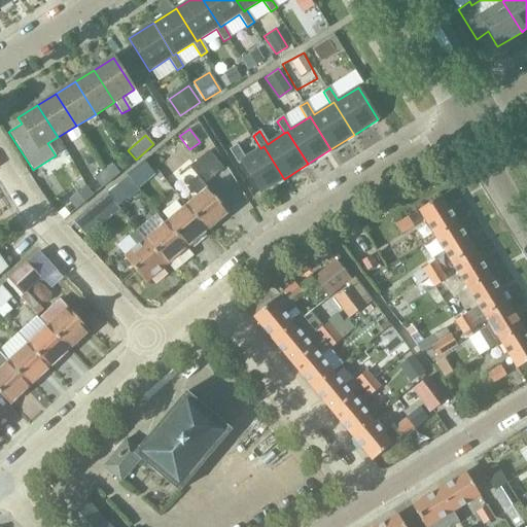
[(264,146),(260,148),(244,159),(237,146),(230,150),(238,163),(240,162),(259,194),(284,179),(264,146)]
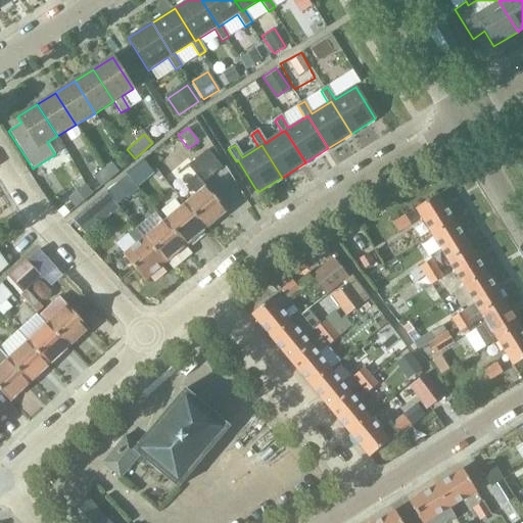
[(202,184),(220,169),(221,168),(206,150),(188,167),(195,176),(186,184),(196,195),(184,204),(205,230),(226,212),(202,184)]
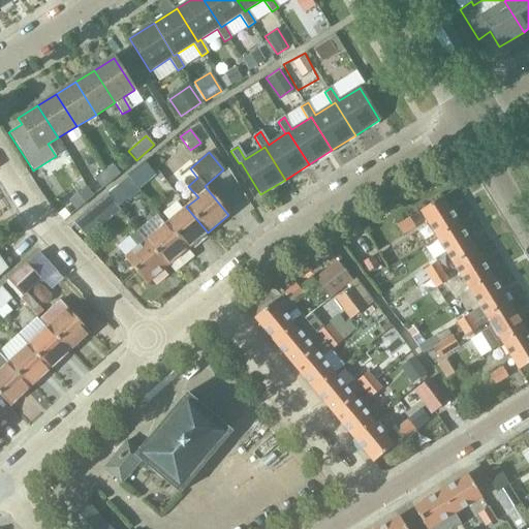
[(121,174),(120,173),(112,164),(94,179),(102,189),(121,174)]
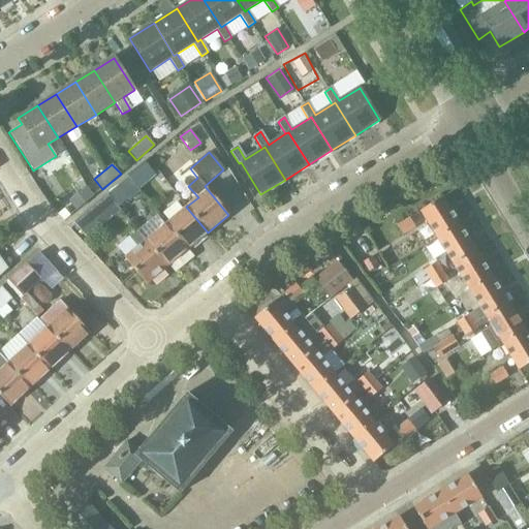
[(131,187),(146,176),(137,165),(123,178),(131,187)]
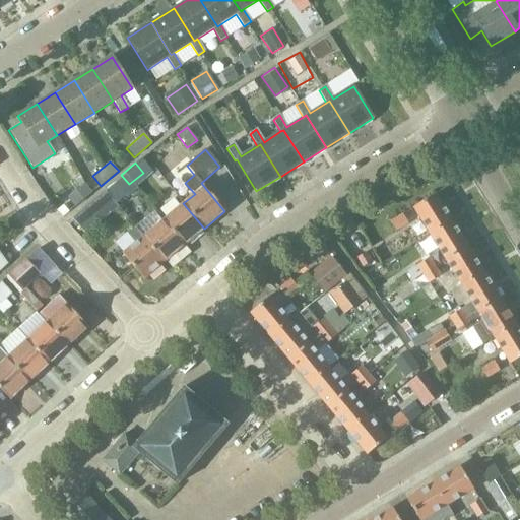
[(69,219),(82,234),(122,198),(109,184),(69,219)]
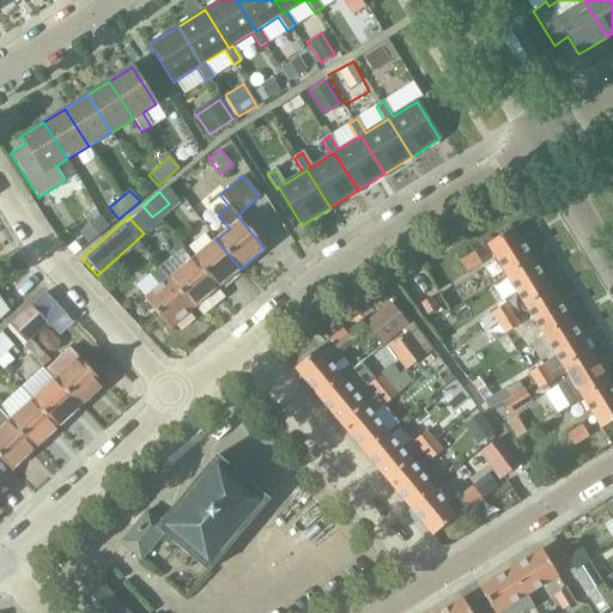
[(89,225),(78,234),(86,244),(97,236),(89,225)]
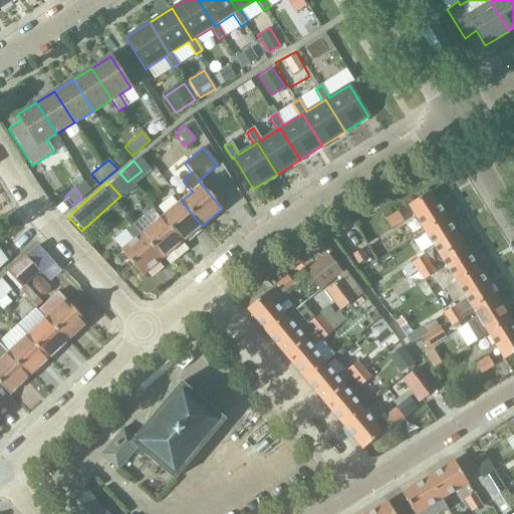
[(424,232),(446,218),(430,192),(408,206),(408,205),(397,211),(398,212),(386,220),(392,228),(403,221),(404,222),(414,215),(424,232)]
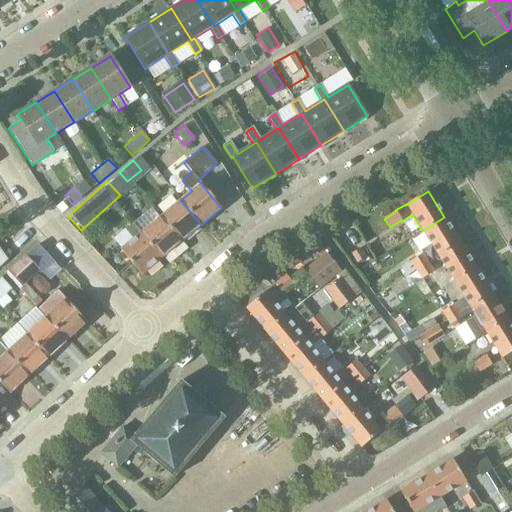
[(181,241),(201,225),(180,200),(160,217),(181,241)]
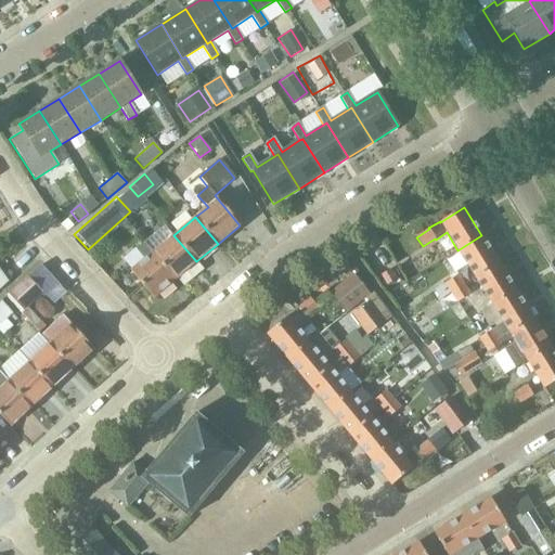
[(175,280),(196,261),(173,235),(153,253),(175,280)]
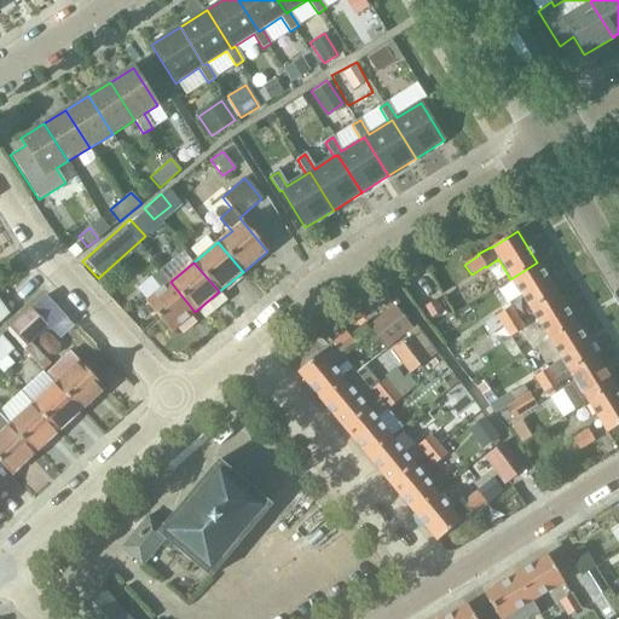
[(530,310),(556,293),(537,262),(510,279),(530,310)]
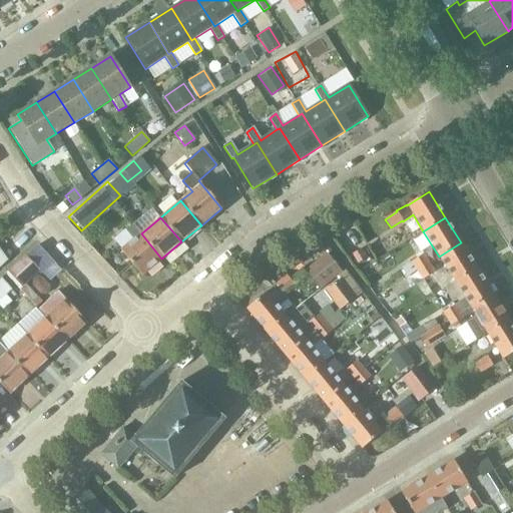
[(157,254),(141,233),(133,224),(125,230),(133,240),(120,250),(141,276),(161,259),(157,254)]
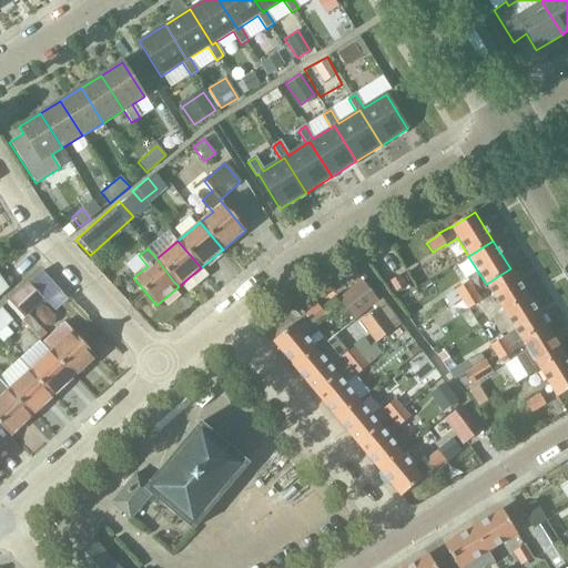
[(504,312),(528,297),(510,269),(486,284),(504,312)]
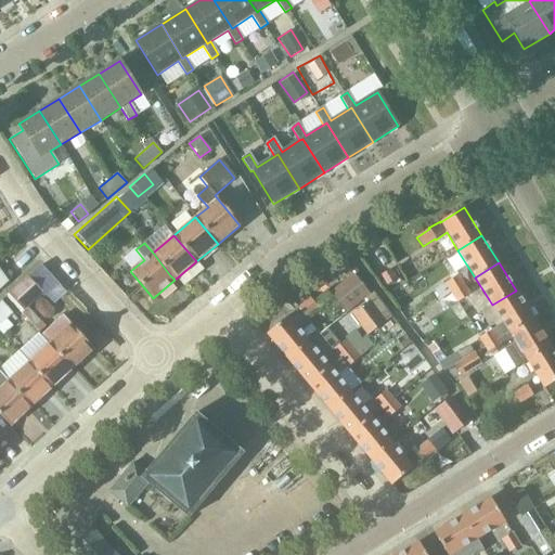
[(451,293),(464,284),(457,275),(444,283),(451,293)]
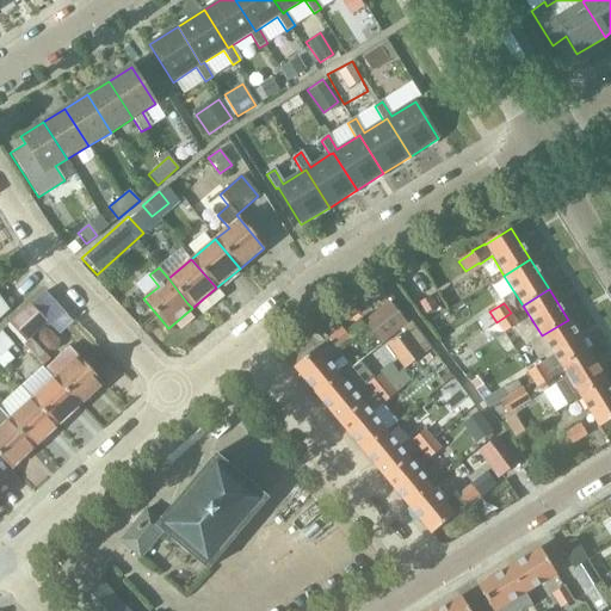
[(25,341),(47,322),(31,304),(10,325),(25,341)]
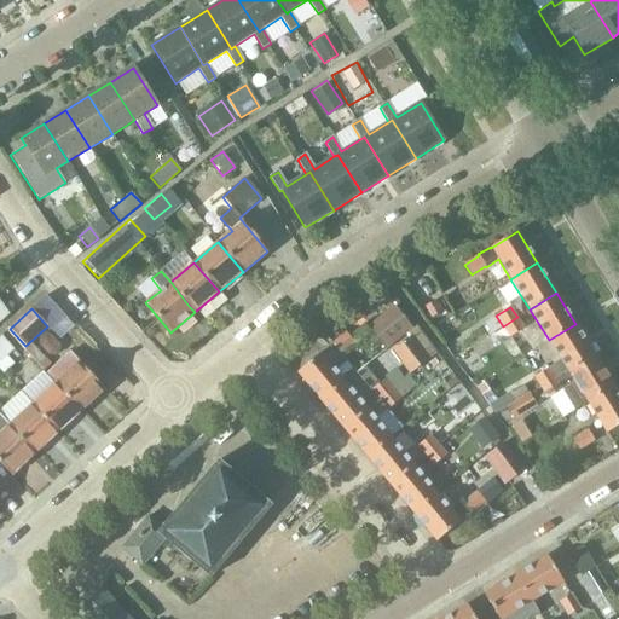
[(395,311),(371,329),(387,348),(410,330),(395,311)]
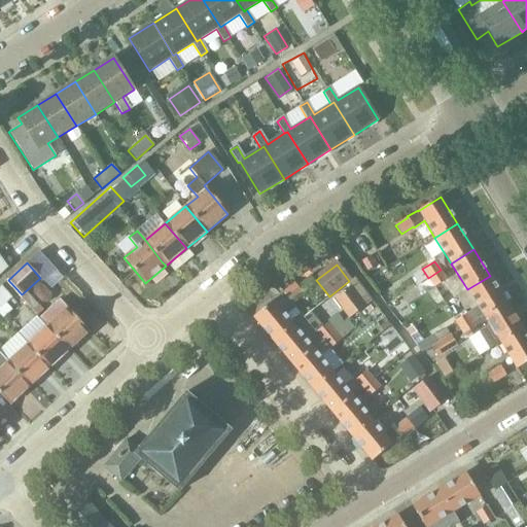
[(441,270),(428,278),(433,287),(446,279),(441,270)]
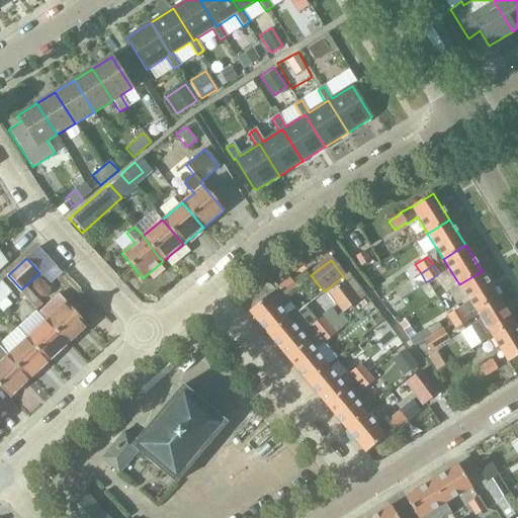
[(452,325),(498,296),(482,271),(459,284),(469,301),(446,316),(452,325)]
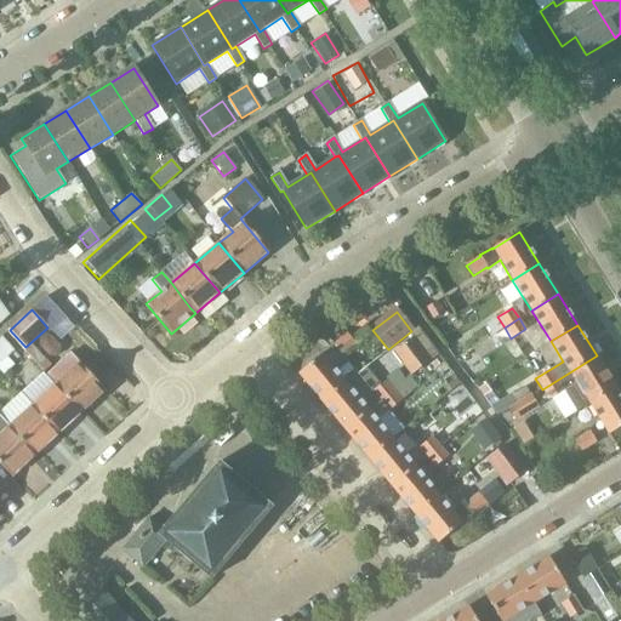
[(357,372),(342,354),(354,343),(347,334),(298,374),(322,402),(357,372)]
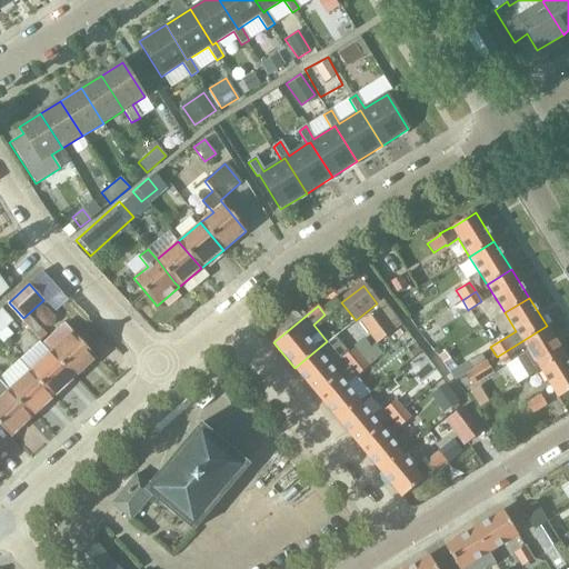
[(0,331),(12,321),(0,308),(0,331)]
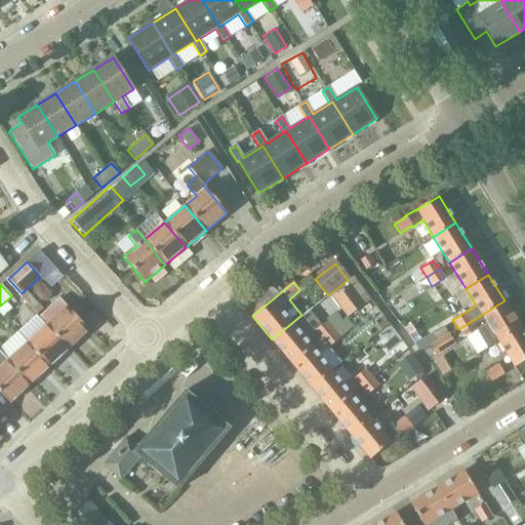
[(331,297),(347,317),(364,304),(349,284),(331,297)]
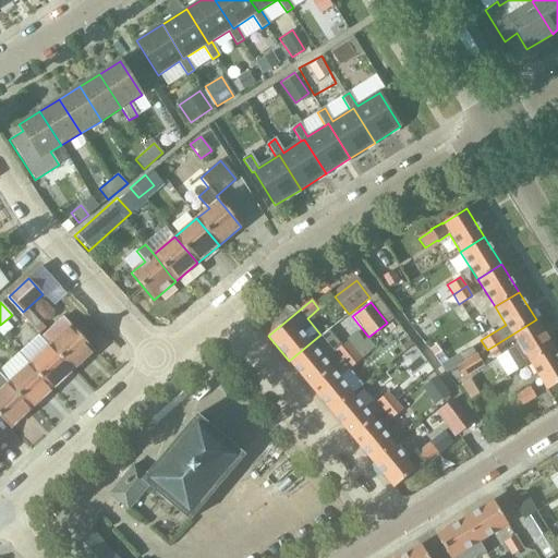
[(412,305),(400,314),(411,330),(424,320),(412,305)]
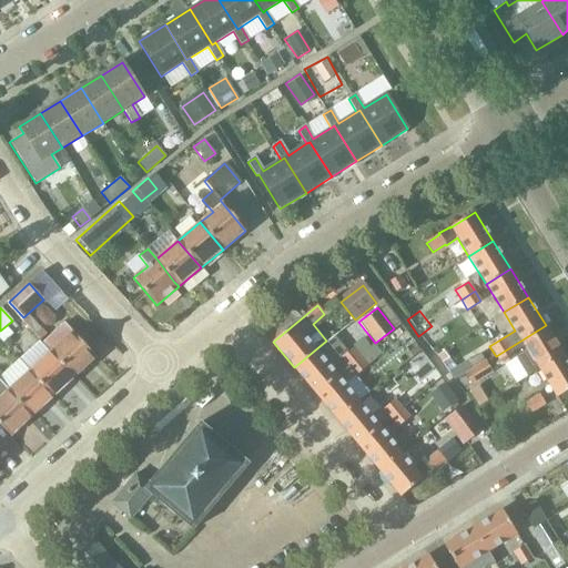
[(74,378),(97,357),(64,323),(43,343),(50,352),(74,378)]
